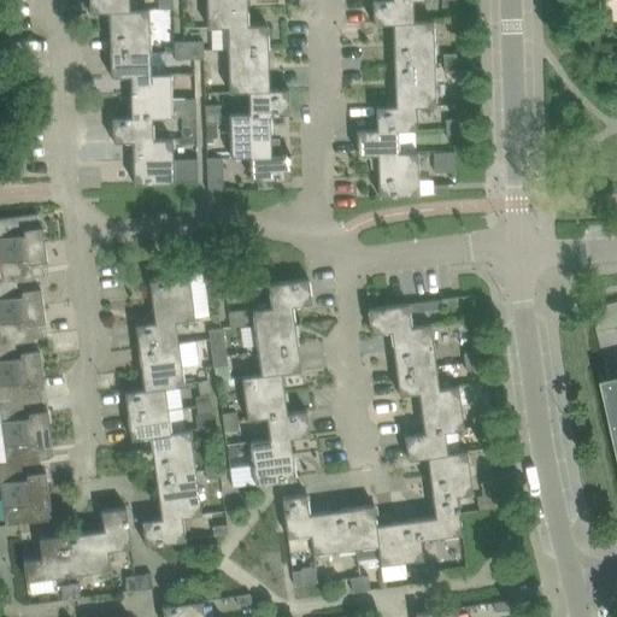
[(131,9),(131,0),(90,0),(90,12),(110,12),(111,30),(131,29),(131,9)]
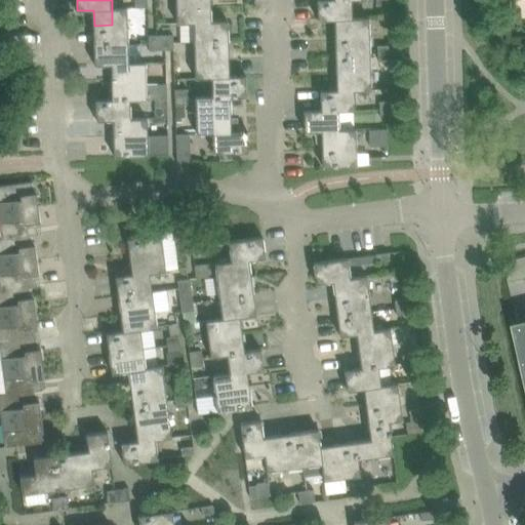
[(211,5),(211,0),(177,0),(178,23),(195,23),(195,6),(211,5)]
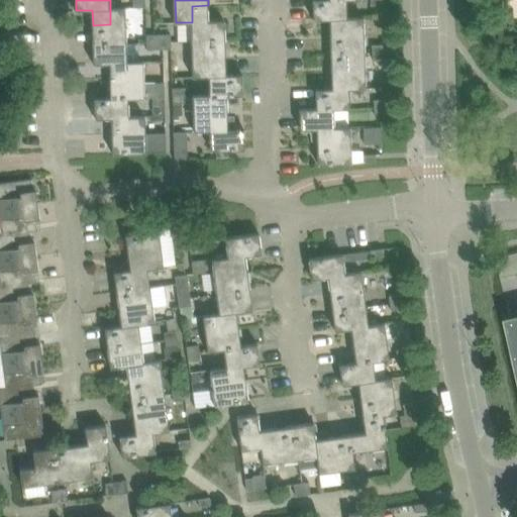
[(347,25),(347,18),(346,0),(313,0),(314,19),(330,19),(330,26),(347,25)]
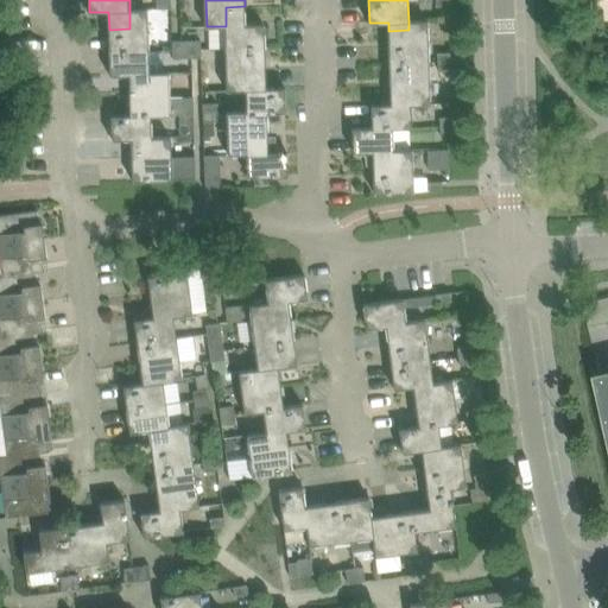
[(246,24),(245,6),(226,7),(226,26),(226,48),(265,48),(265,24),(246,24)]
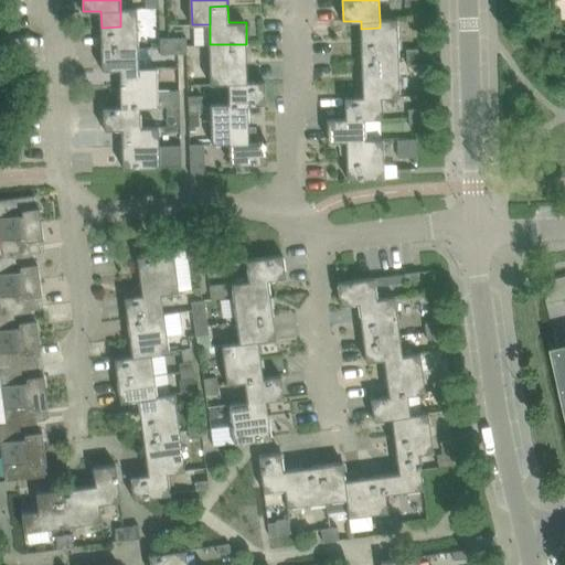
[(138,8),(120,8),(120,27),(102,28),(102,49),(139,46),(138,8)]
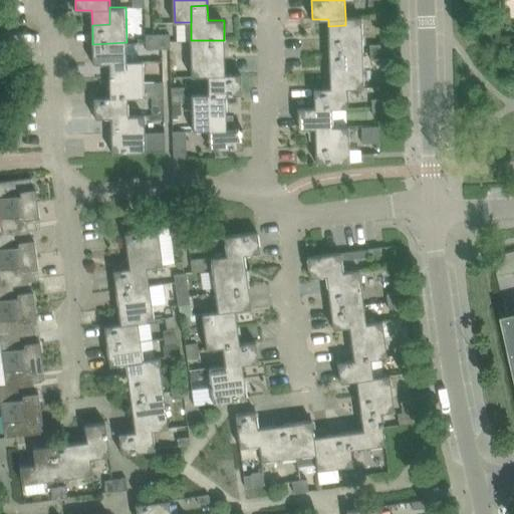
[(360,17),(345,18),(345,25),(328,26),(329,53),(362,52),(360,17)]
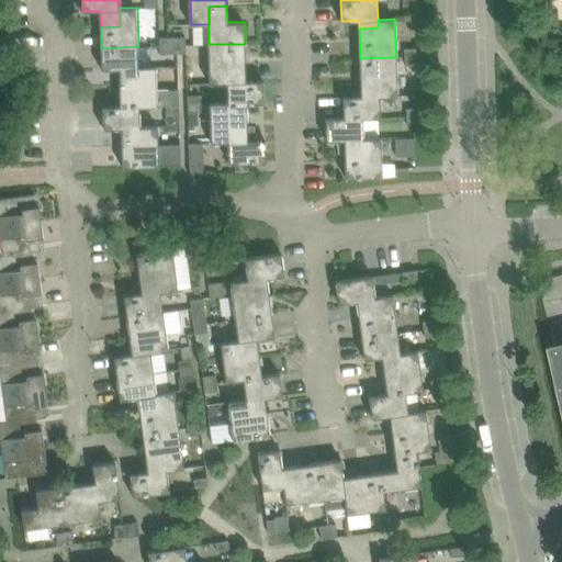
[(246,66),(245,44),(209,44),(210,83),(227,82),(228,82),(228,66),(246,66)]
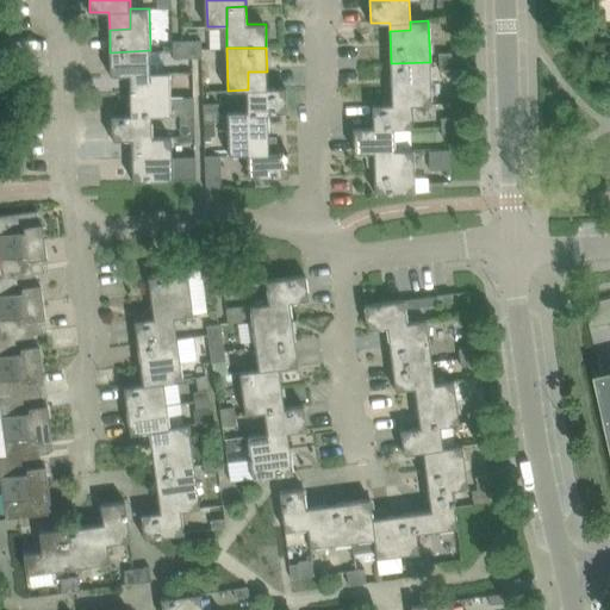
[(151,73),(150,50),(110,53),(111,76),(130,75),(130,94),(151,93),(150,73),(151,73)]
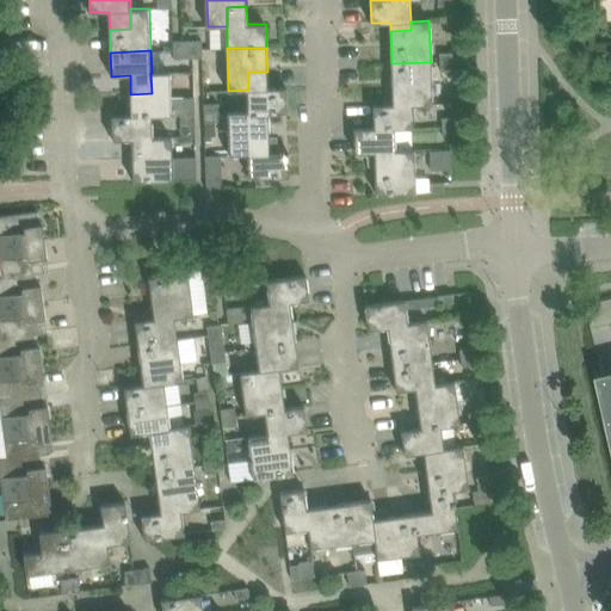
[(432,105),(431,62),(392,63),(392,96),(413,94),(413,105),(432,105)]
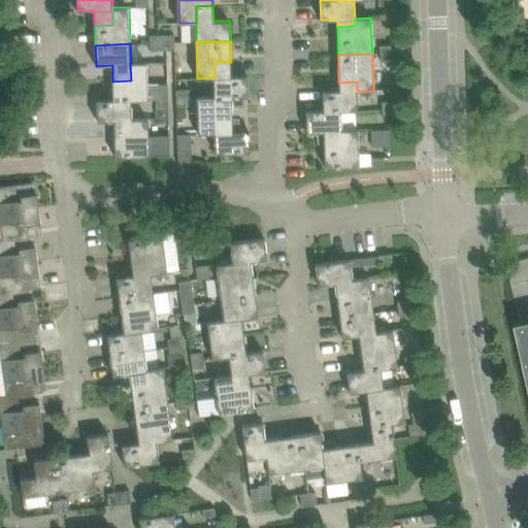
[(167,99),(167,84),(147,85),(146,62),(131,63),(130,63),(131,80),(112,81),(113,101),(132,99),(132,100),(140,100),(149,99),(156,99),(167,99)]
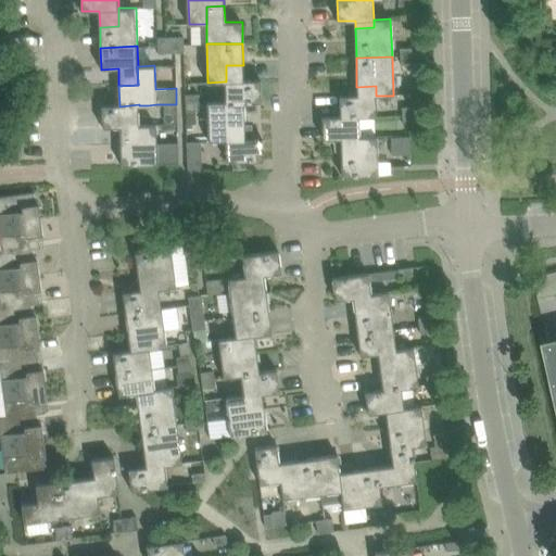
[(244,80),(243,65),(226,65),(226,81),(225,81),(226,102),(225,102),(244,103),(244,102),(262,102),(261,80),(244,80)]
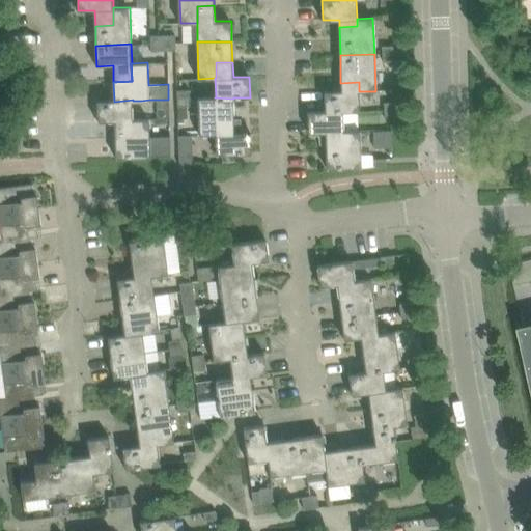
[(360,111),(359,91),(359,82),(340,83),(341,91),(325,92),(325,112),(326,112),(343,111),(343,112),(360,111)]
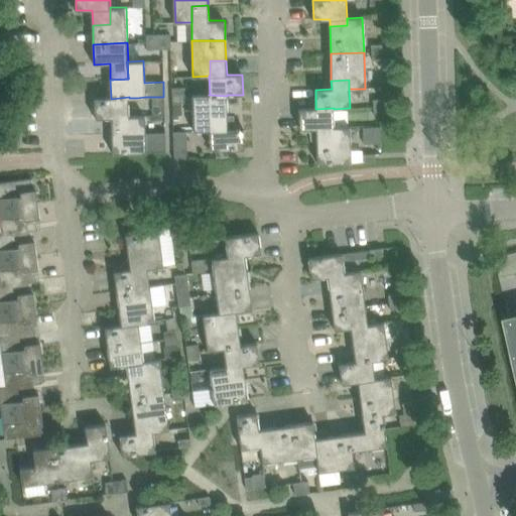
[(228,114),(227,96),(209,95),(194,95),(195,131),(211,131),(211,115),(228,114)]
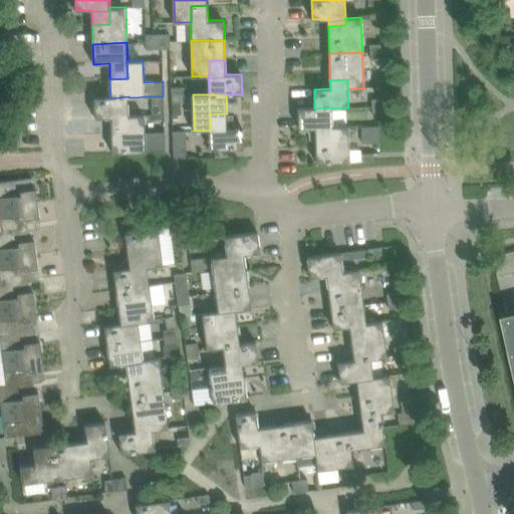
[(129,115),(129,97),(129,96),(110,98),(94,98),(95,118),(111,117),(111,134),(129,133),(129,115)]
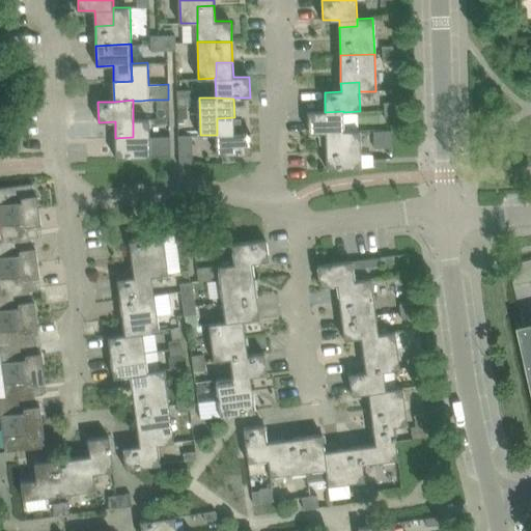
[(325,112),(309,112),(309,131),(309,133),(320,132),(322,143),(324,145),(326,145),(326,147),(343,147),(343,131),(343,112),(343,111),(326,112),(325,112)]
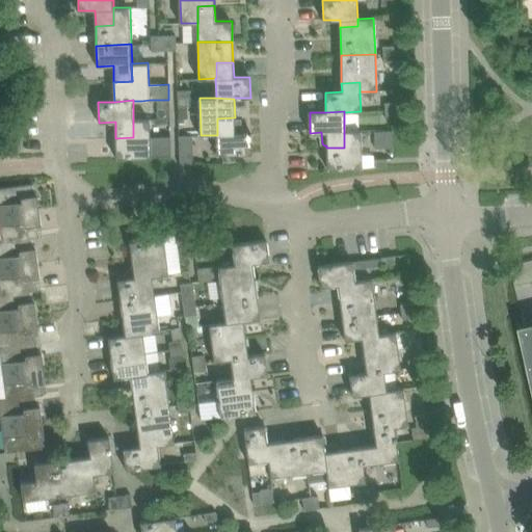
[(235,121),(235,117),(217,118),(217,135),(217,155),(251,154),(251,133),(241,133),(240,120),(235,121)]
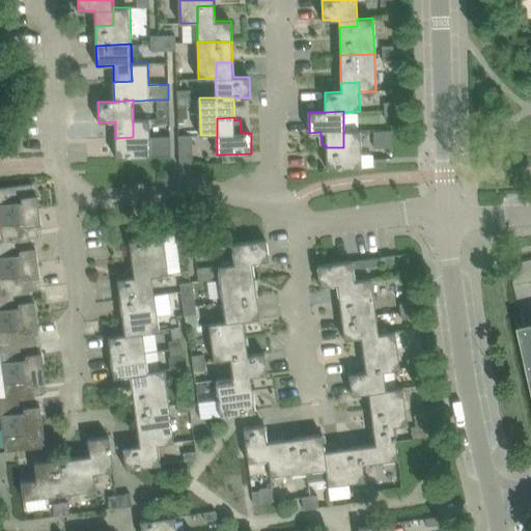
[(171,156),(171,137),(149,137),(149,119),(142,119),(133,119),(133,137),(115,138),(116,158),(171,156)]
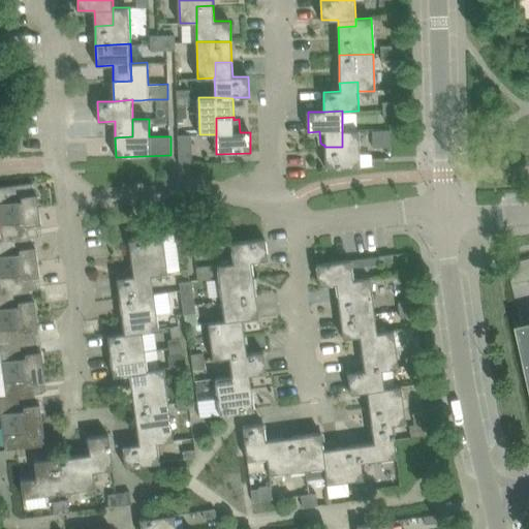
[(359,129),(342,130),(342,147),(324,147),(325,167),(360,166),(359,129)]
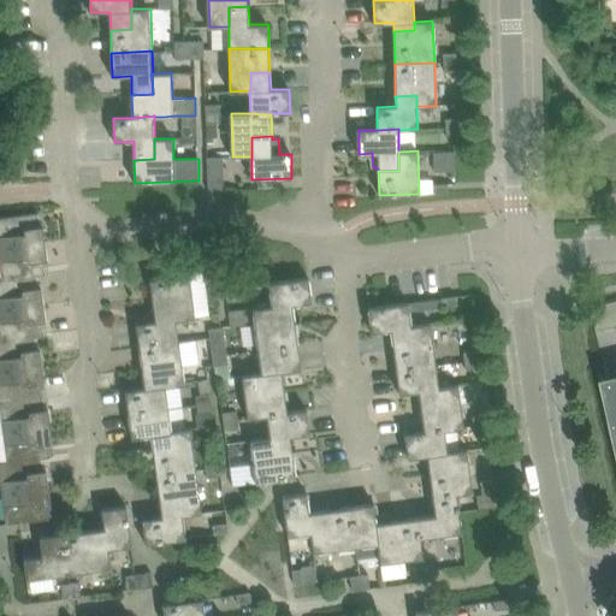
[(221,157),(207,158),(207,169),(221,169),(221,157)]
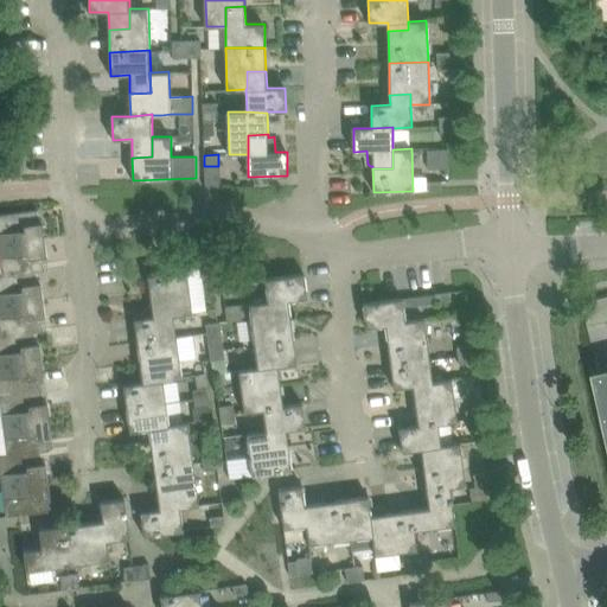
[(38,218),(37,210),(0,215),(0,244),(44,240),(42,218),(38,218)]
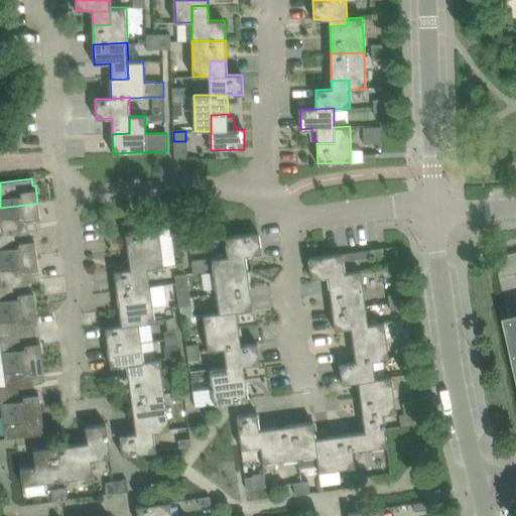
[(2,234),(29,231),(37,230),(36,223),(40,222),(37,204),(0,208),(0,220),(2,234)]
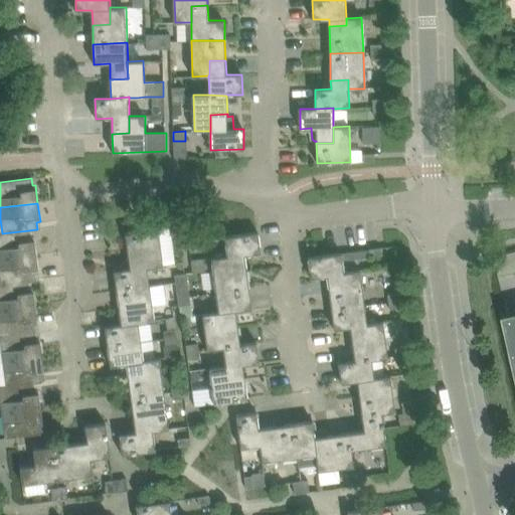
[(179,234),(178,226),(167,228),(168,235),(179,234)]
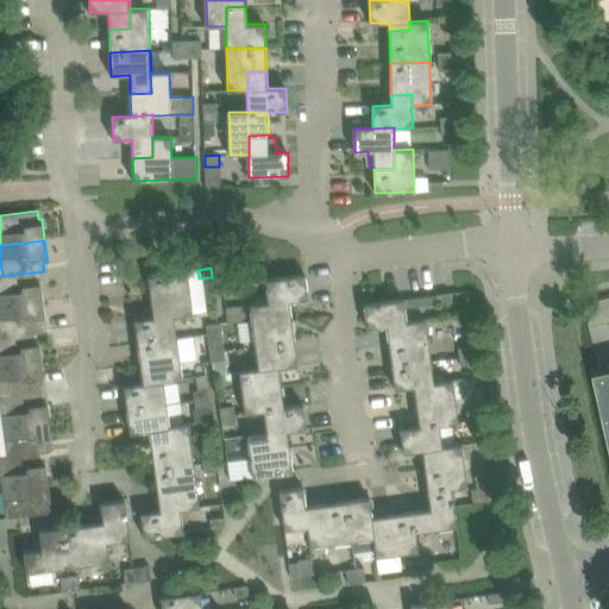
[(192,313),(187,271),(149,277),(151,300),(170,297),(173,316),(192,313)]
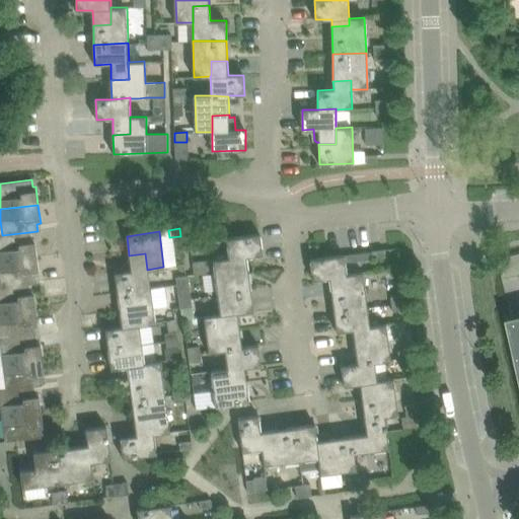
[(2,235),(0,235),(0,262),(36,256),(33,238),(30,238),(29,232),(2,235)]
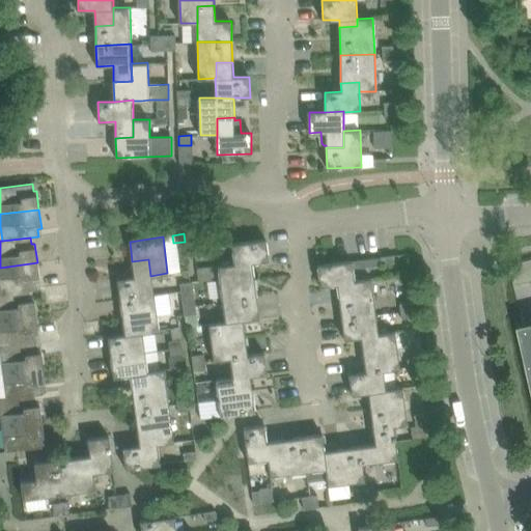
[(269,259),(266,240),(232,244),(234,263),(235,263),(238,280),(254,277),(252,261),(269,259)]
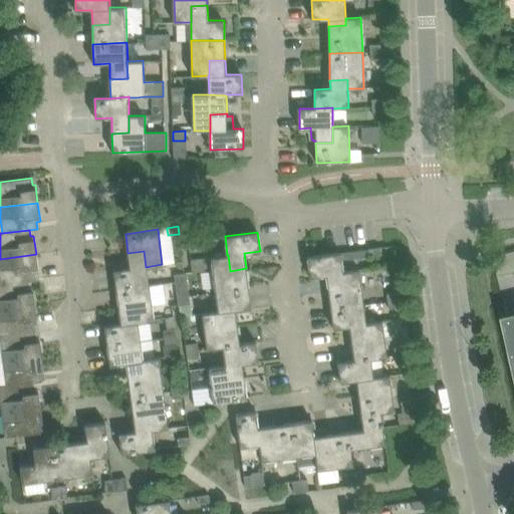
[(201,246),(200,239),(189,241),(190,247),(201,246)]
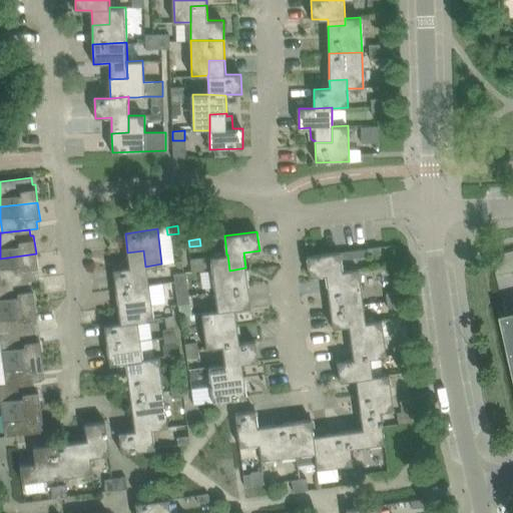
[(381,254),(380,246),(369,248),(370,255),(381,254)]
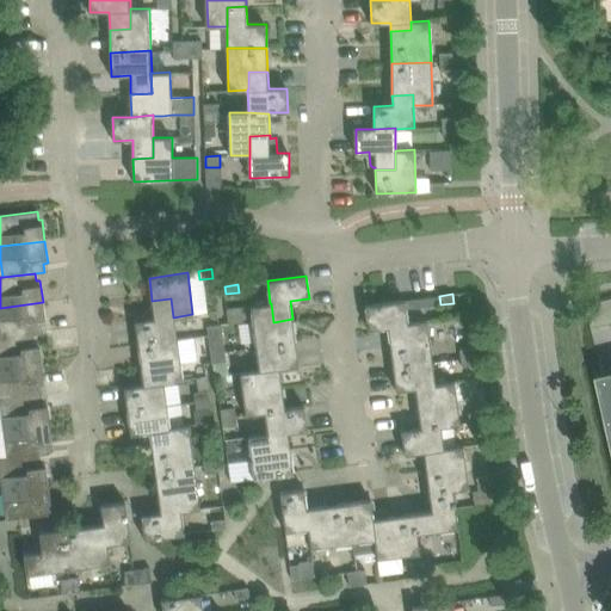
[(409,343),(407,323),(408,322),(406,309),(440,304),(439,296),(365,306),(369,328),(387,326),(390,345),(409,343)]
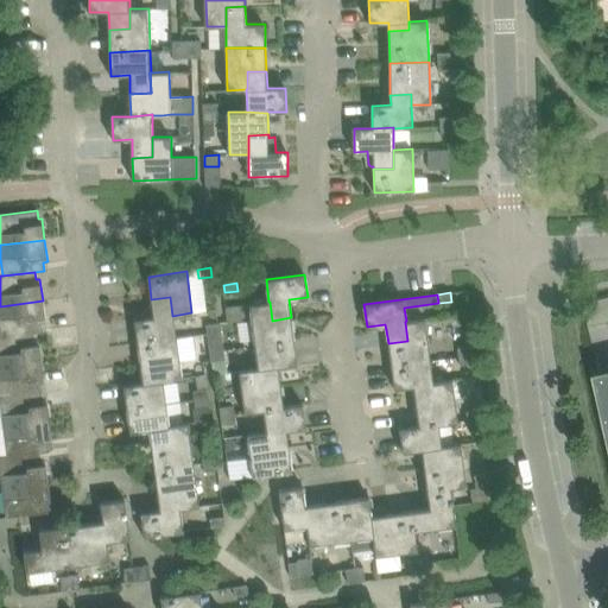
[(590,325),(607,321),(607,296),(584,302),(590,325)]
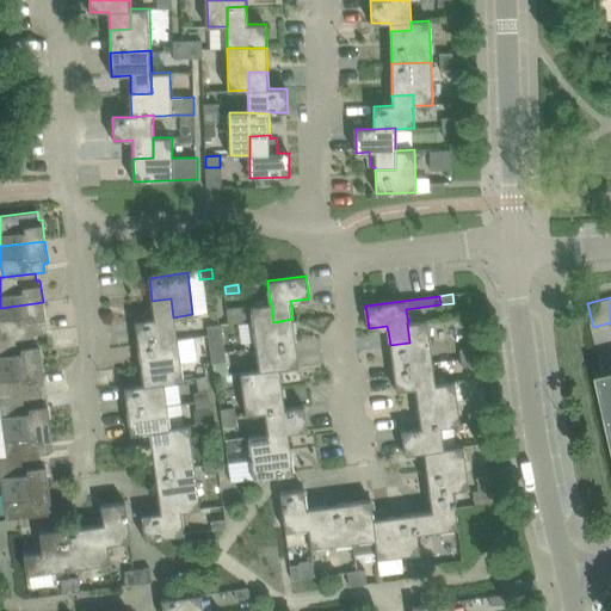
[(173,318),(171,298),(152,301),(154,318),(135,321),(137,344),(176,339),(173,318)]
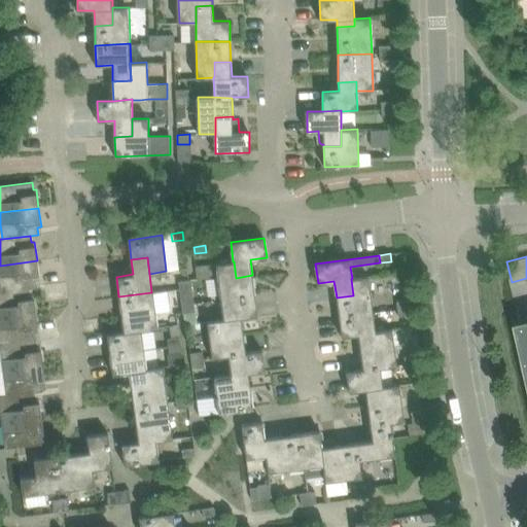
[(0,292),(28,288),(37,287),(36,280),(39,280),(37,260),(0,266),(0,290),(0,291),(0,292)]
